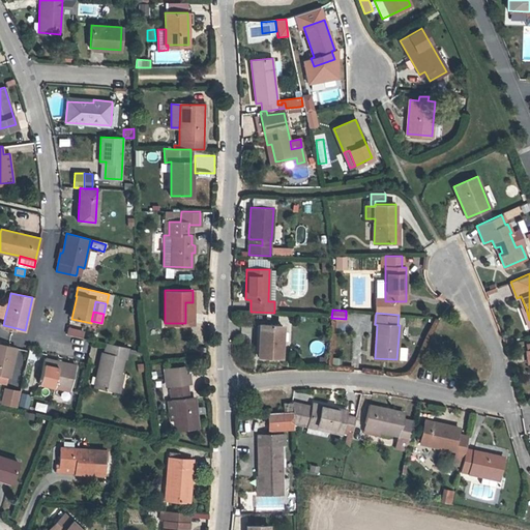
[(281,357),(283,325),(260,324),(258,356),(281,357)]
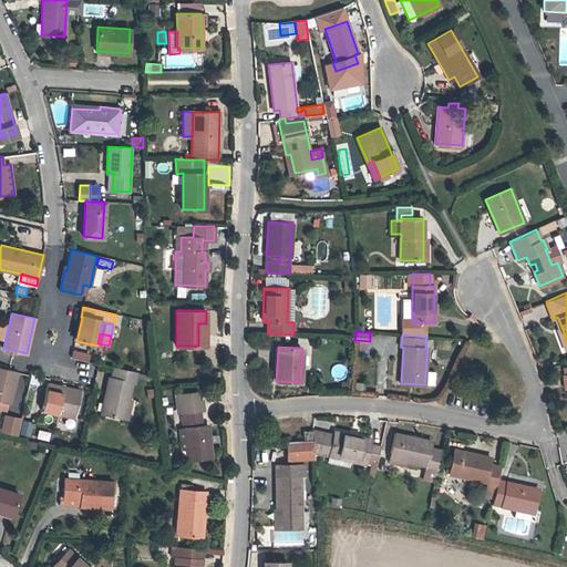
[(71,359),(89,362),(91,353),(72,350),(71,359)]
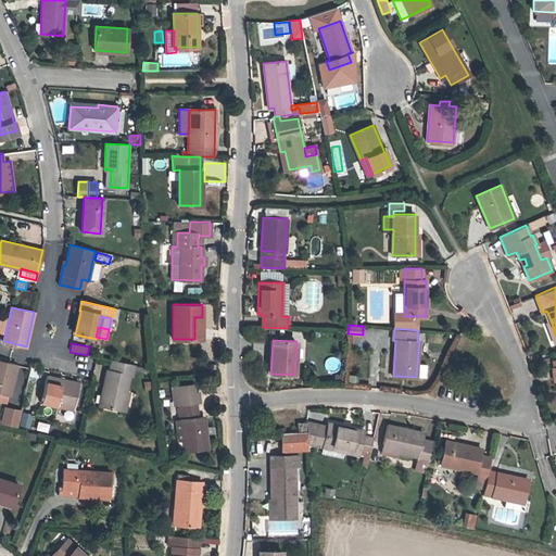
[(326,370),(336,369),(335,357),(325,358),(326,370)]
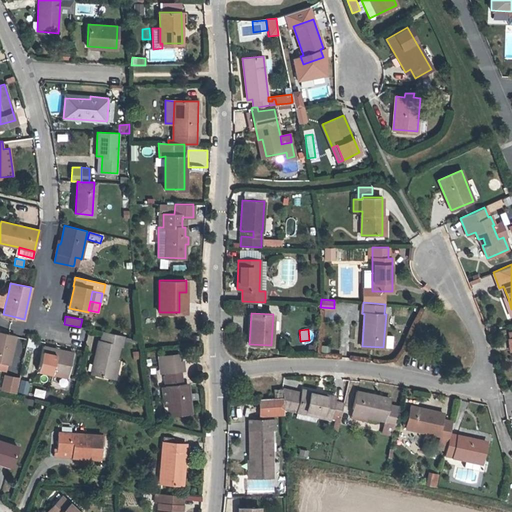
[(0,361),(9,364),(15,335),(9,333),(0,331),(0,361)]
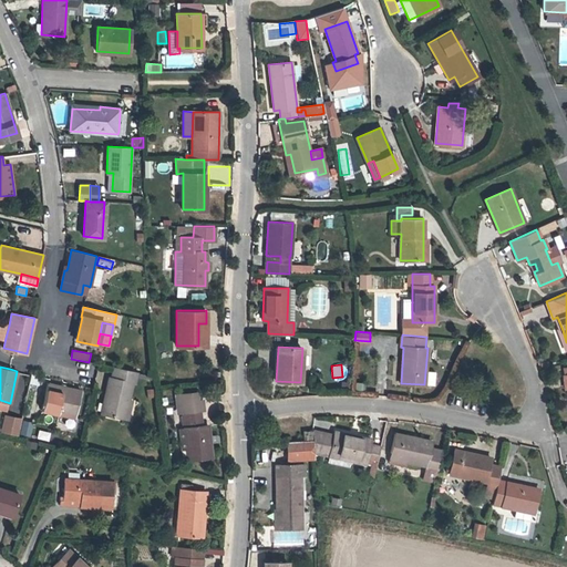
[(102,413),(124,418),(129,399),(132,382),(134,382),(136,371),(114,367),(112,377),(110,377),(102,413)]
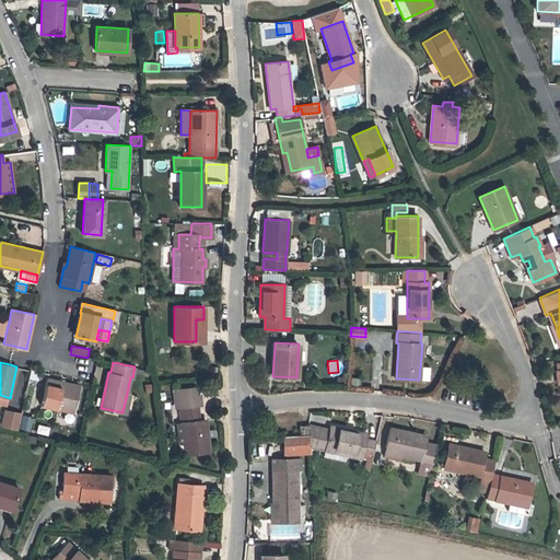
[(421,381),(429,382),(431,368),(423,368),(421,381)]
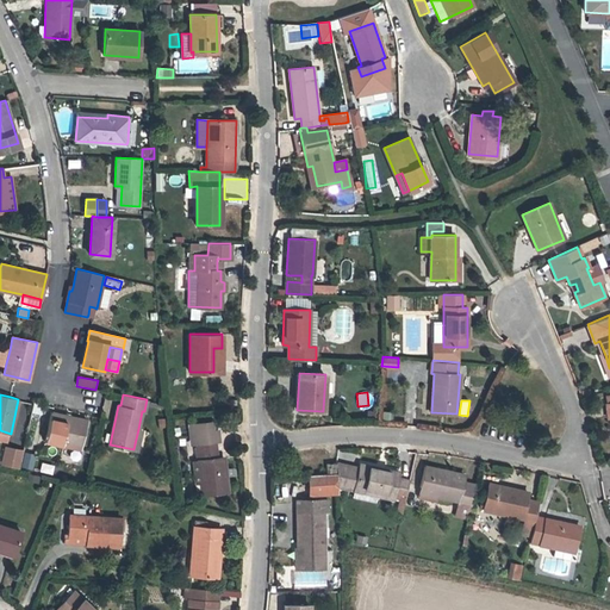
[(62,449),(80,453),(87,421),(51,412),(45,441),(63,444),(62,449)]
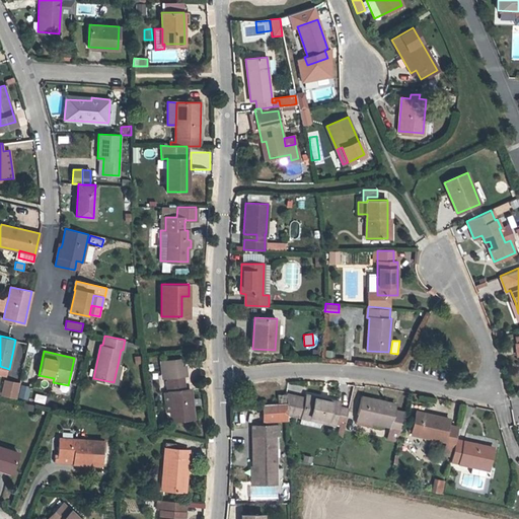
[(167,376),(182,375),(186,374),(184,366),(180,366),(179,359),(161,361),(162,375),(167,375),(167,376)]
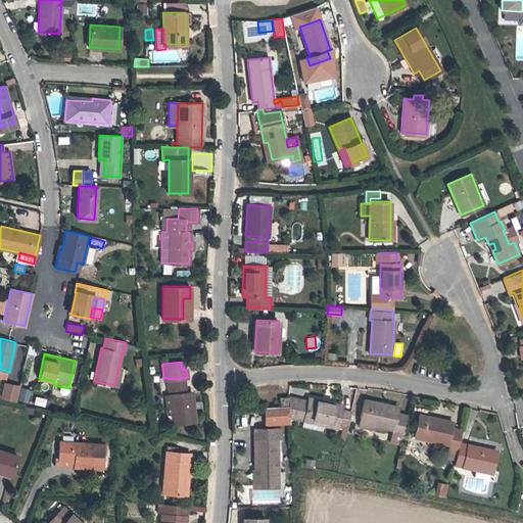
[(170,395),(172,414),(173,424),(195,421),(192,392),(186,392),(184,381),(170,382),(169,382),(170,395)]
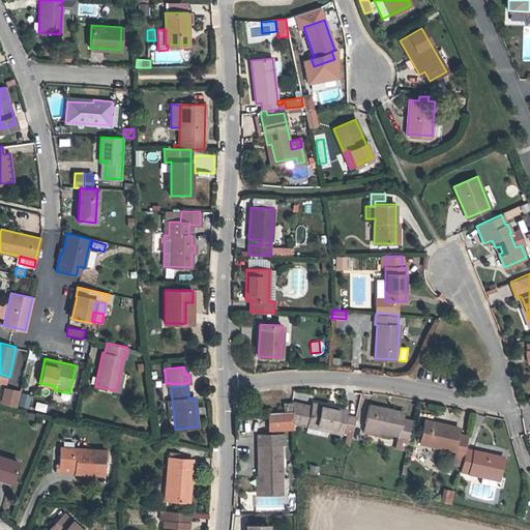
[(2,405),(17,408),(21,391),(5,388),(2,405)]
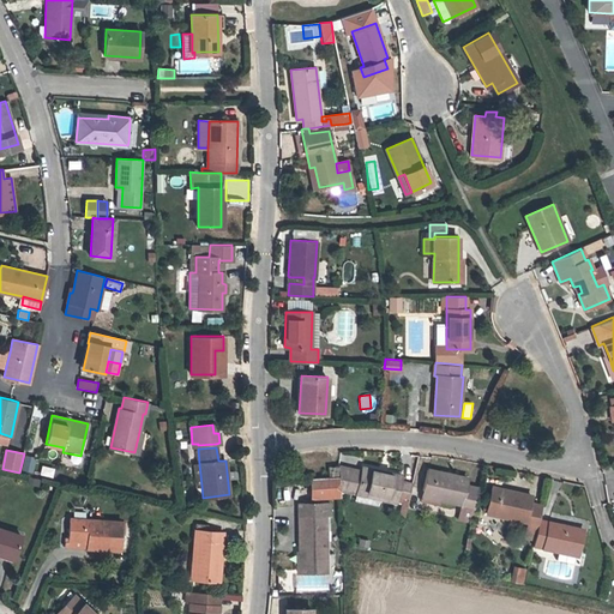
[(24,456),(23,471),(34,473),(36,457),(24,456)]
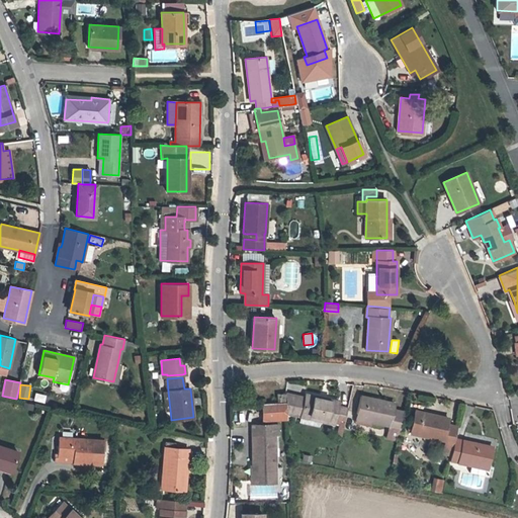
[(291,414),(295,395),(285,393),(285,394),(286,402),(286,413),(291,414)]
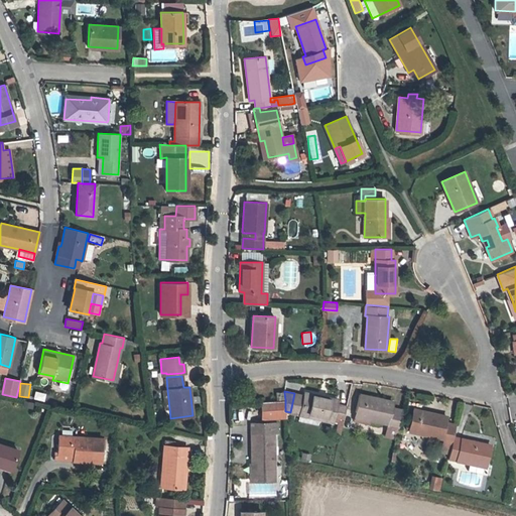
[(276,400),(285,400),(284,392),(276,392),(276,400)]
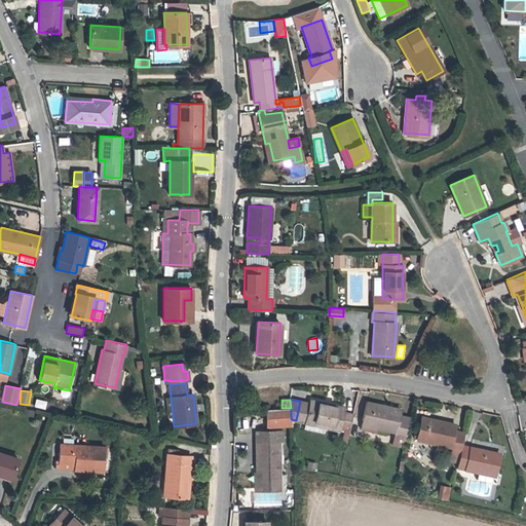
[(324,427),(325,426),(326,423),(306,419),(310,402),(300,400),(300,401),(296,420),(291,419),(292,420),(324,427)]
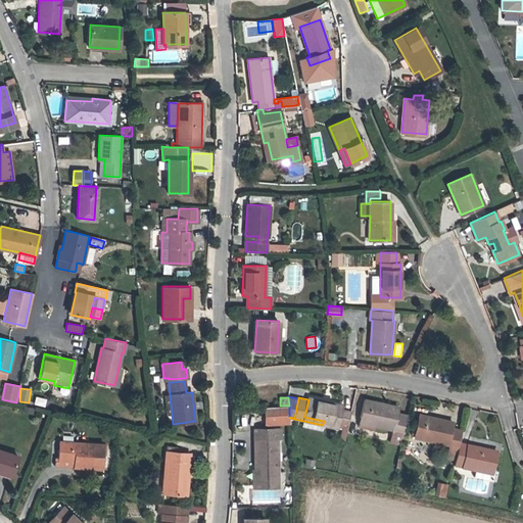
[(342,406),(327,402),(322,400),(308,398),(308,399),(304,417),(324,421),(323,424),(344,429),(345,424),(348,425),(349,420),(350,414),(351,412),(341,410),(342,406)]
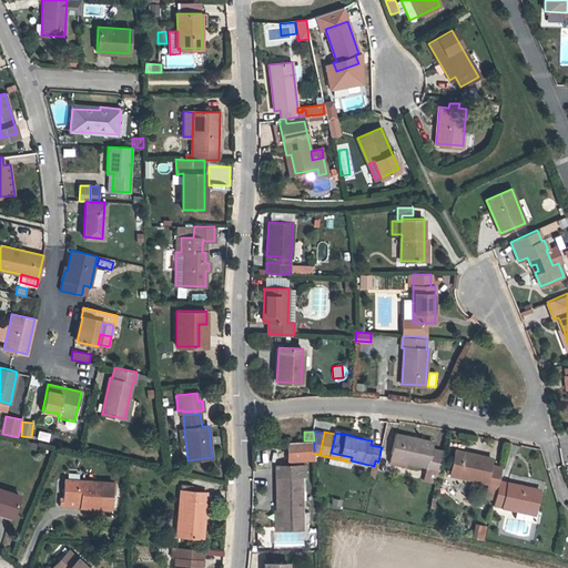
[(396,434),(392,454),(408,457),(407,462),(439,468),(443,452),(432,448),(433,442),(396,434)]
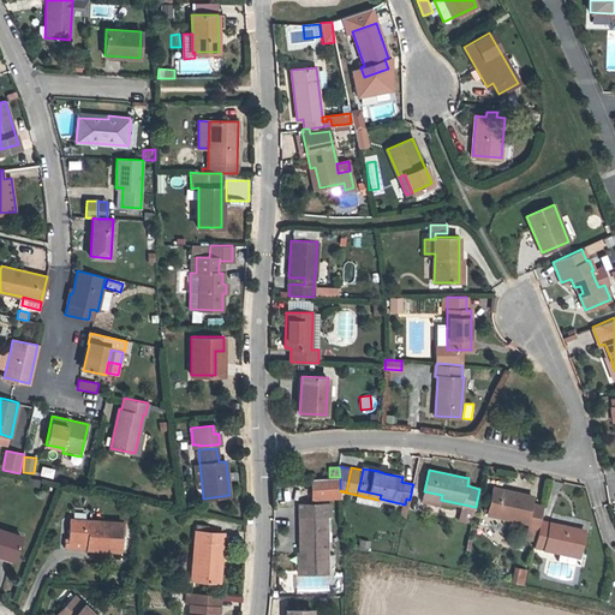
[(323,479),(323,491),(339,490),(339,479),(323,479)]
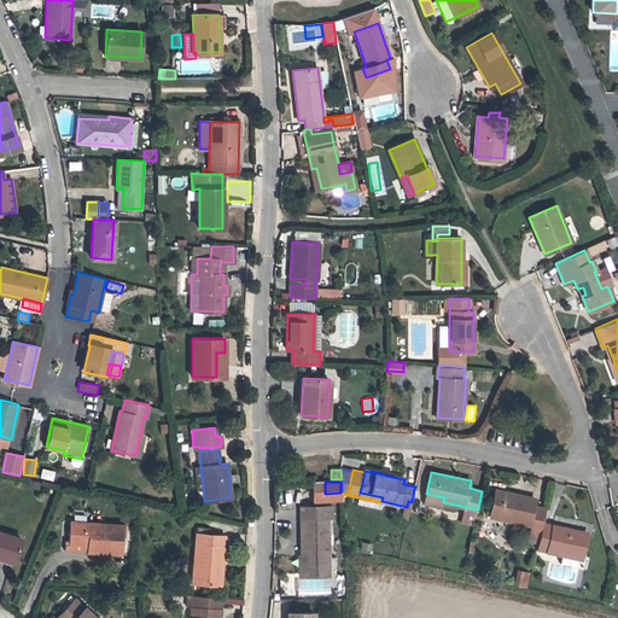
[(495,490),(490,511),(508,514),(508,519),(531,525),(529,535),(540,537),(543,523),(546,509),(534,506),(535,497),(495,490)]
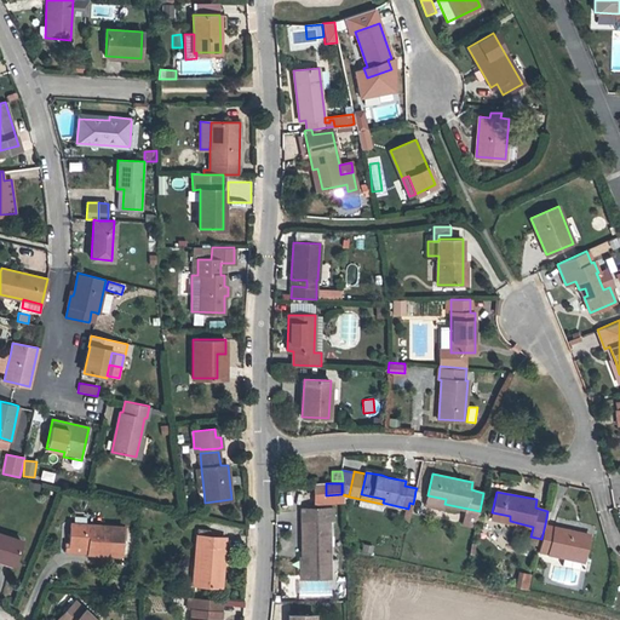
[(443,510),(445,504),(446,499),(428,495),(425,506),(443,510)]
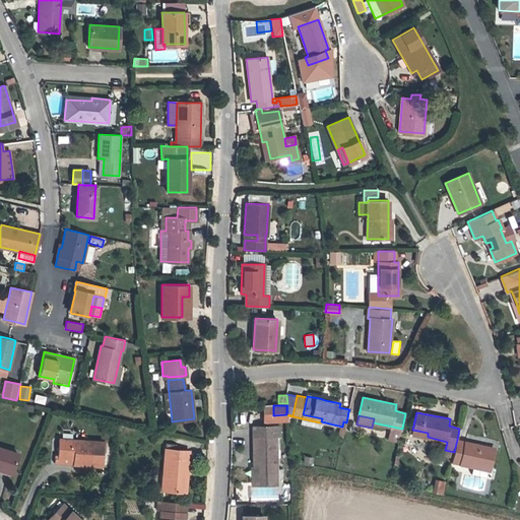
[(252,484),(275,483),(275,437),(280,437),(280,426),(253,427),(254,463),(257,462),(257,467),(254,468),(251,468),(252,484)]
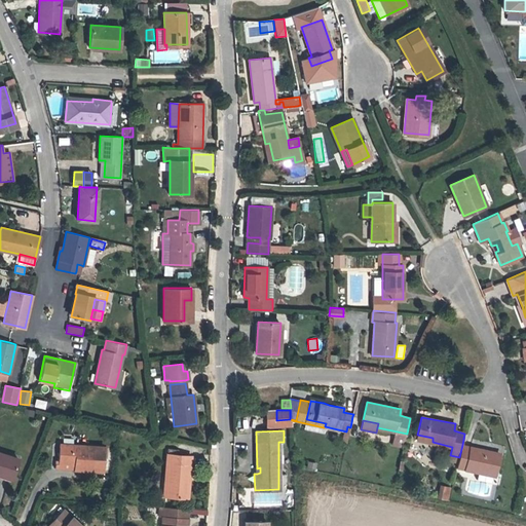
[(75,462),(75,468),(103,471),(104,457),(108,457),(108,447),(60,444),(59,461),(75,462)]
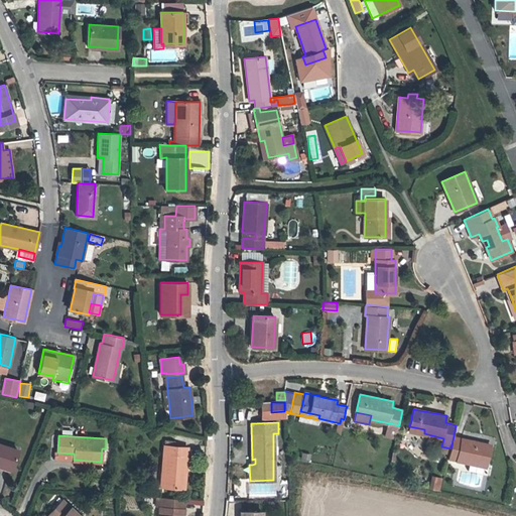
[(490,445),(454,436),(450,448),(449,453),(448,459),(485,467),(490,445)]
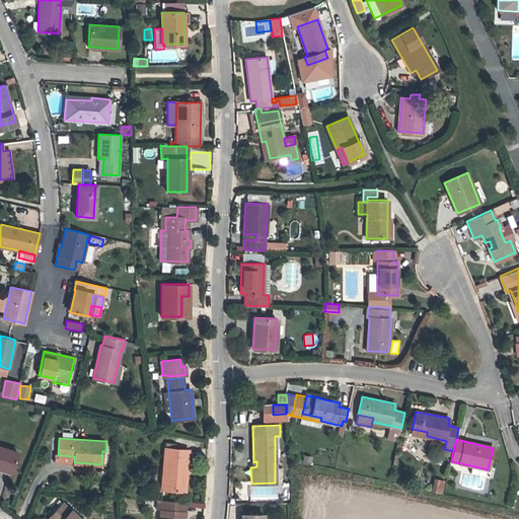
[(168,473),(167,490),(184,491),(188,449),(174,448),(175,443),(165,443),(163,473),(168,473)]
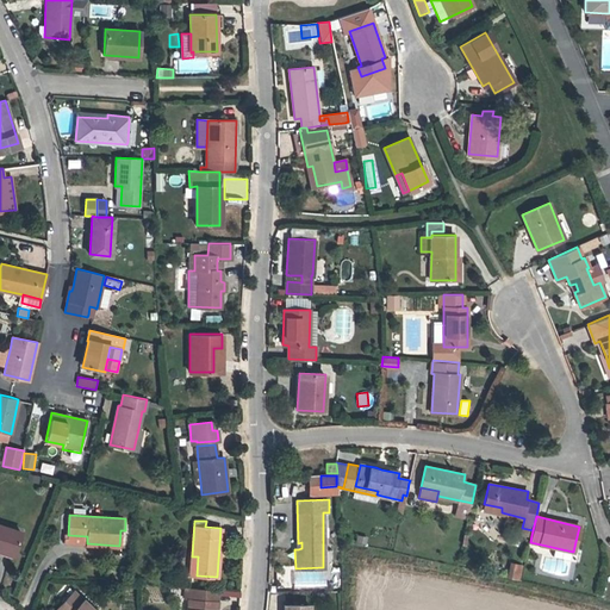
[(0,524),(0,548),(14,553),(22,531),(0,524)]
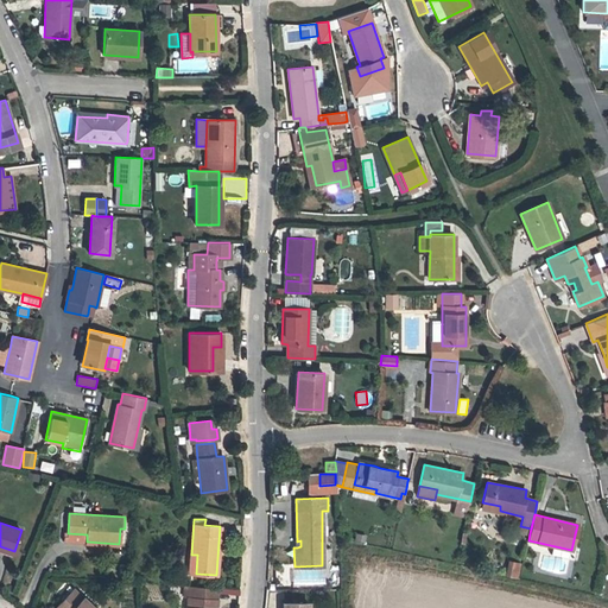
[(510,561),(505,576),(518,580),(521,563),(510,561)]
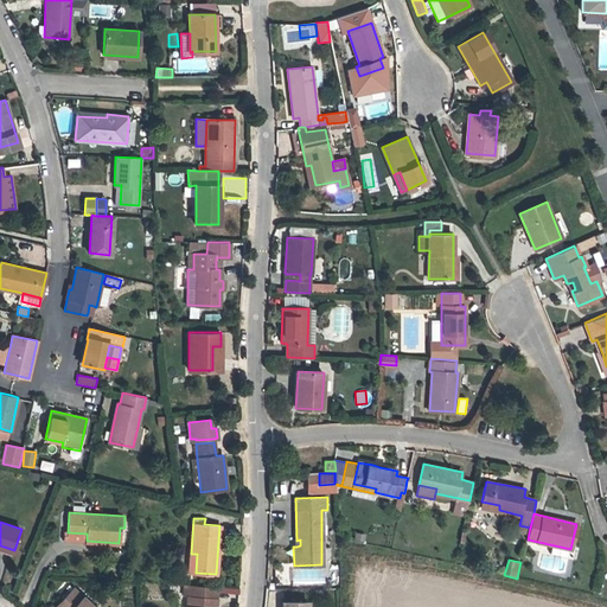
[(215,606),(217,587),(189,585),(186,606),(215,606)]
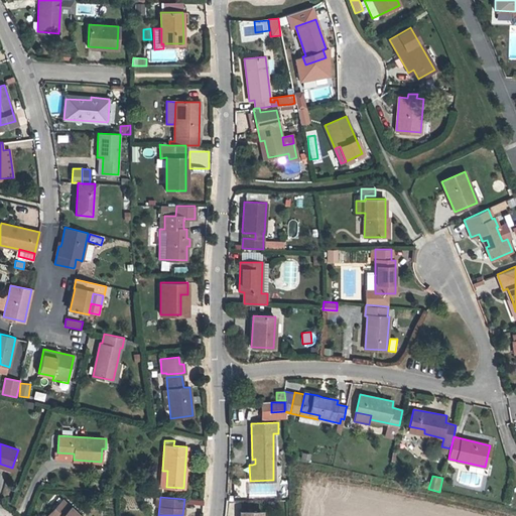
[(47,515),(80,515),(62,500),(47,515)]
